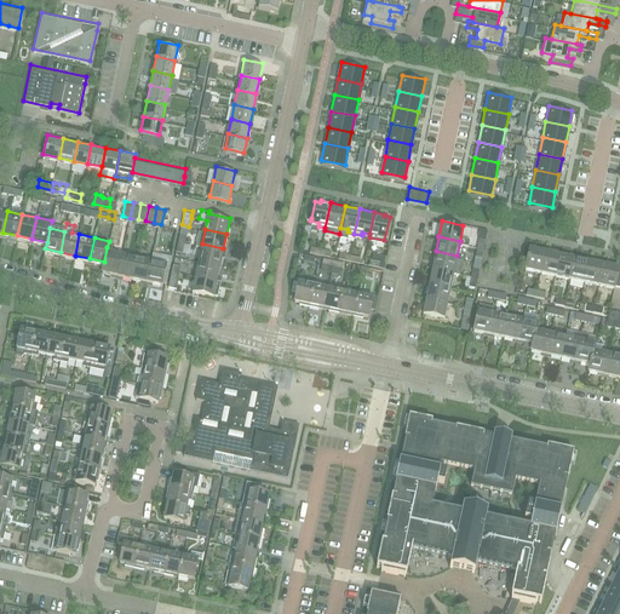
[(202,244),(199,258),(220,263),(223,248),(202,244)]
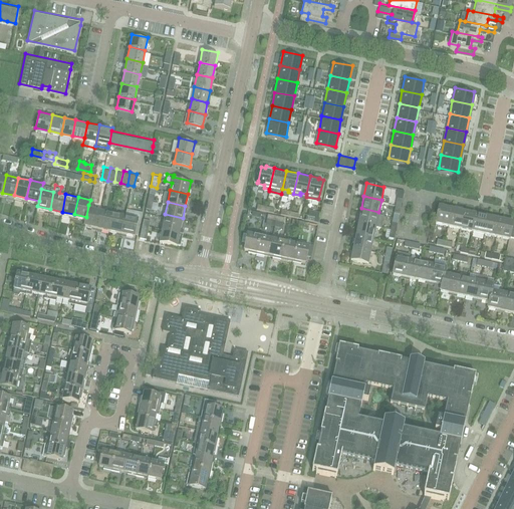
[(436,220),(448,223),(452,205),(440,203),(436,220)]
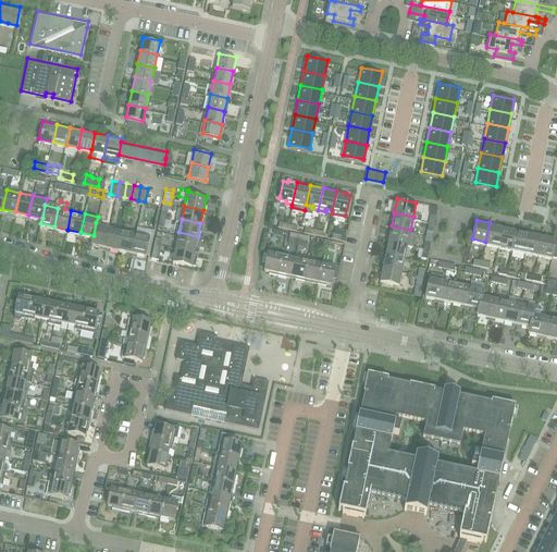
[(96,222),(94,235),(91,242),(106,244),(110,225),(96,222)]
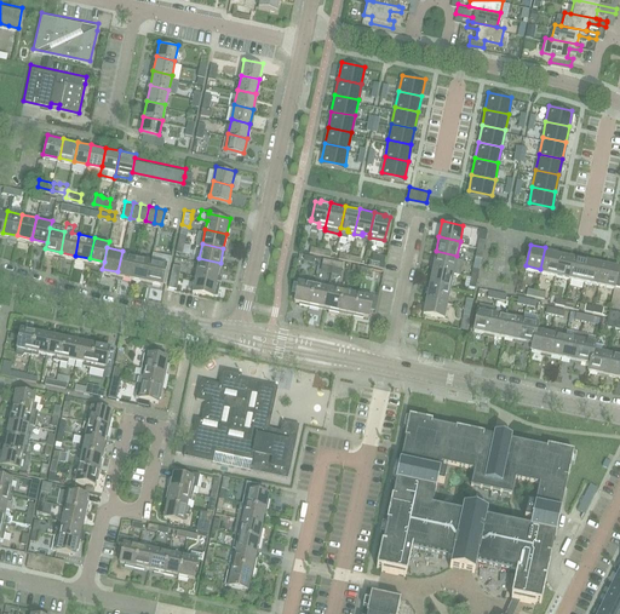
[(545,247),(540,269),(555,271),(560,251),(545,247)]
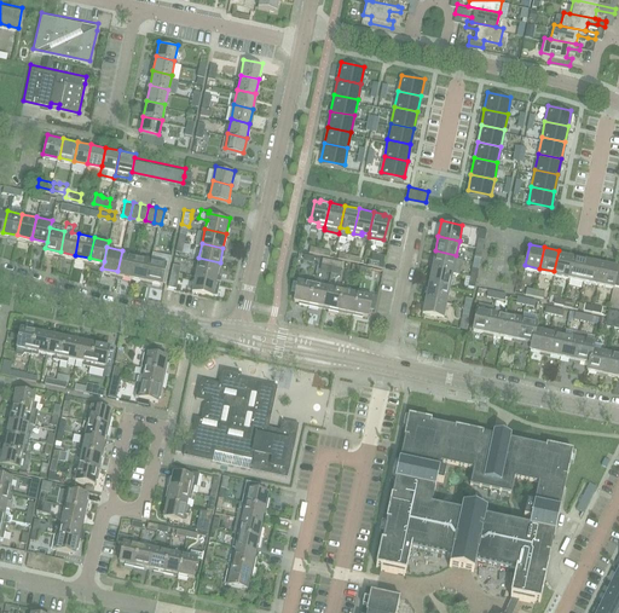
[(122,250),(117,271),(132,275),(137,254),(122,250)]
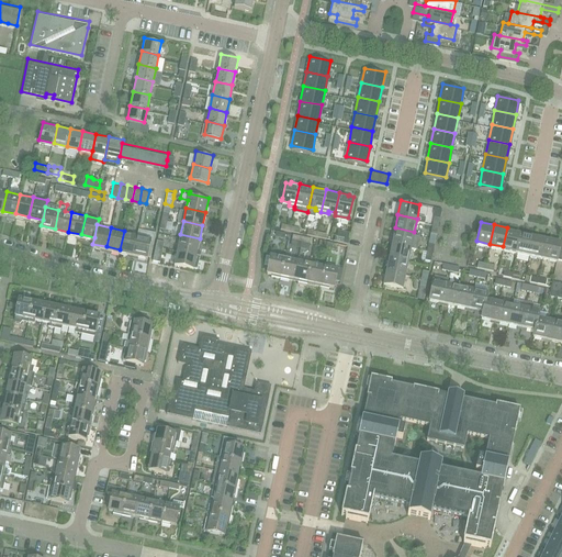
[(395,227),(392,241),(412,245),(414,232),(395,227)]
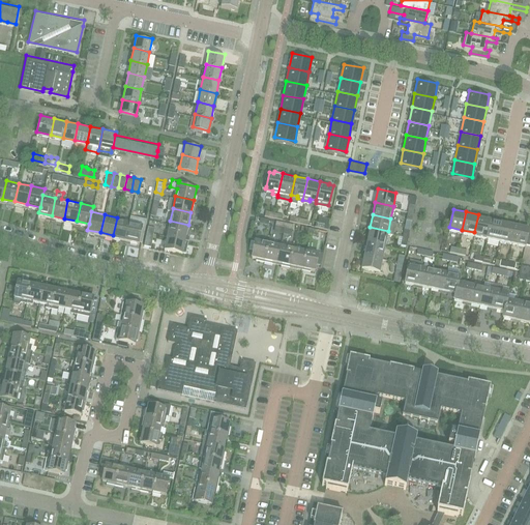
[(478,214),(474,232),(487,235),(491,217),(478,214)]
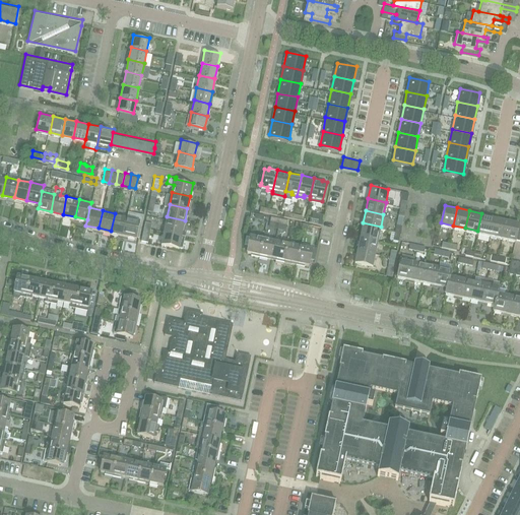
[(115,213),(111,231),(123,234),(127,215),(115,213)]
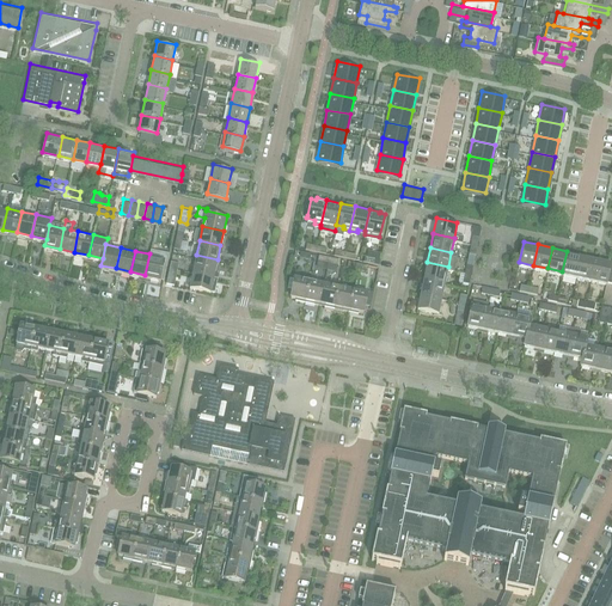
[(567,251),(562,271),(577,275),(582,253),(567,251)]
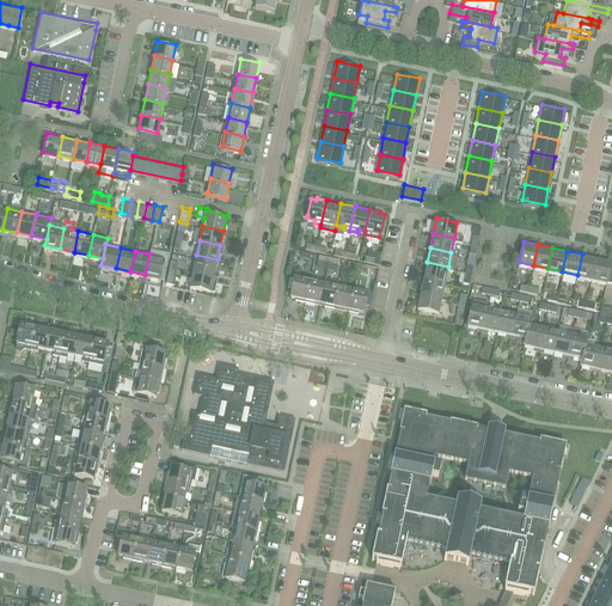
[(150,253),(145,275),(160,277),(164,257),(150,253)]
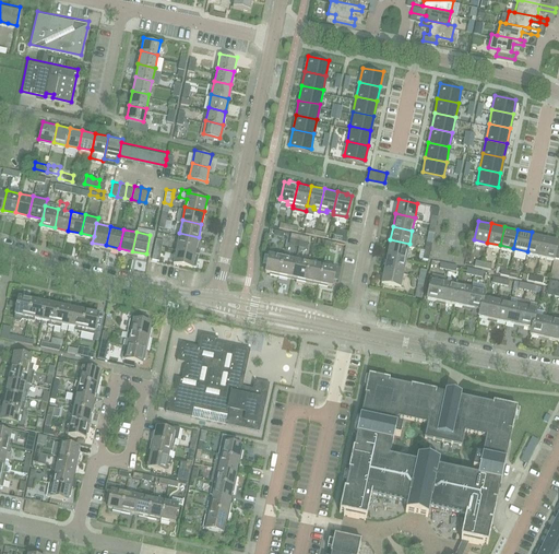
[(532,232),(527,251),(540,254),(545,235),(532,232)]
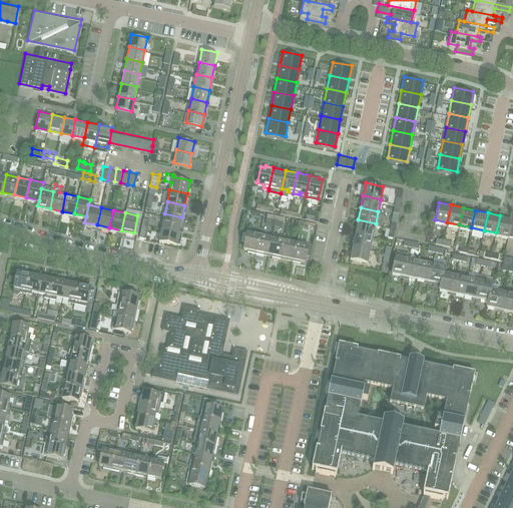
[(164,213),(161,225),(179,229),(182,217),(164,213)]
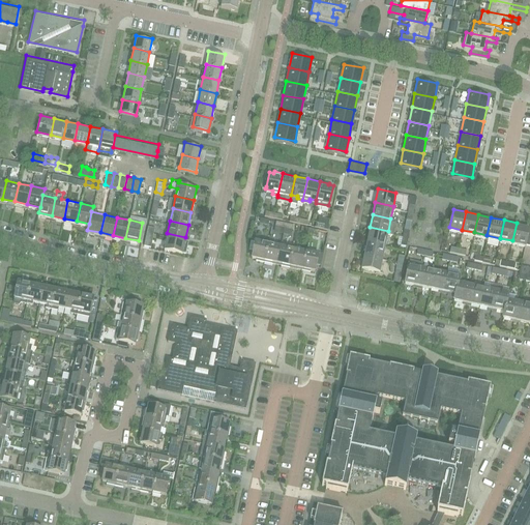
[(517,223),(512,240),(525,243),(526,240),(528,228),(529,225),(517,223)]
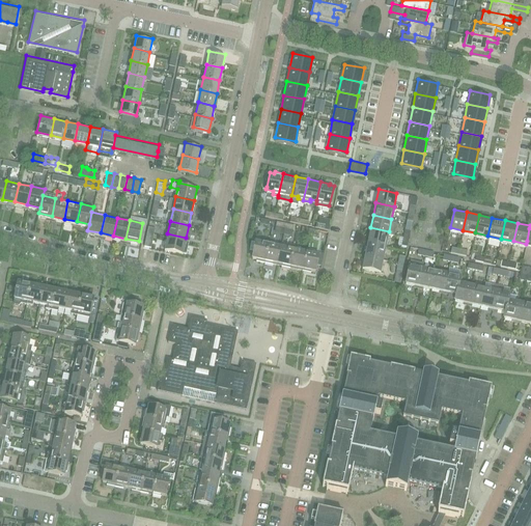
[(370,227),(368,240),(386,244),(389,231),(370,227)]
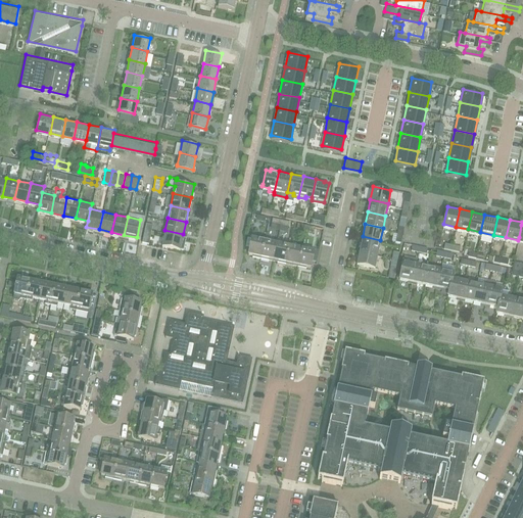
[(142,239),(149,241),(151,227),(145,226),(142,239)]
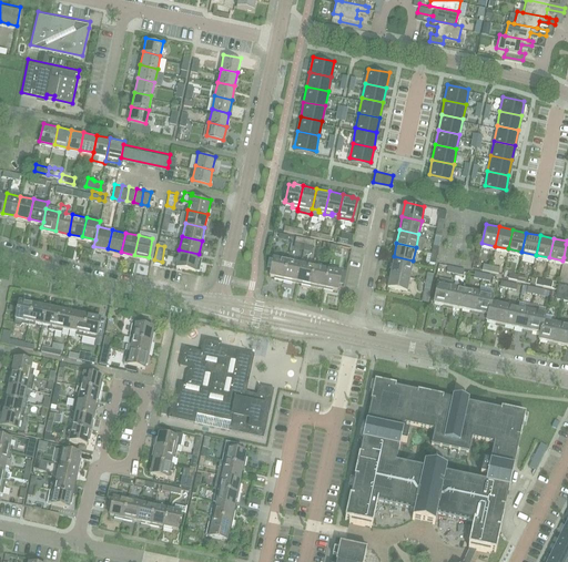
[(195,267),(199,254),(179,249),(176,264),(195,267)]
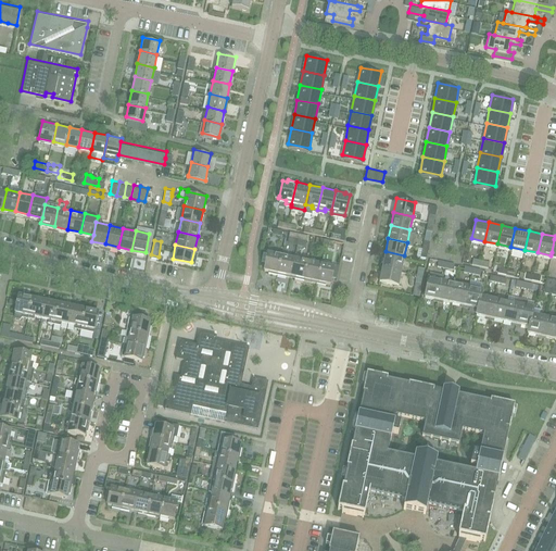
[(268,270),(277,272),(281,250),(268,247),(264,267),(268,268),(268,270)]
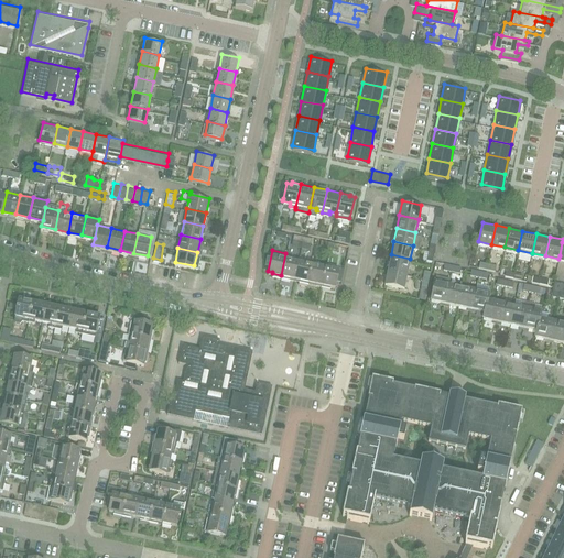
[(285,253),(281,275),(294,279),(299,258),(300,259),(300,255),(285,253)]
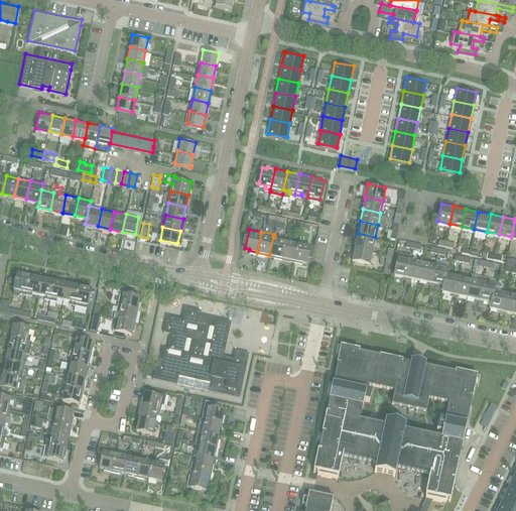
[(358,233),(355,245),(373,249),(375,237),(358,233)]
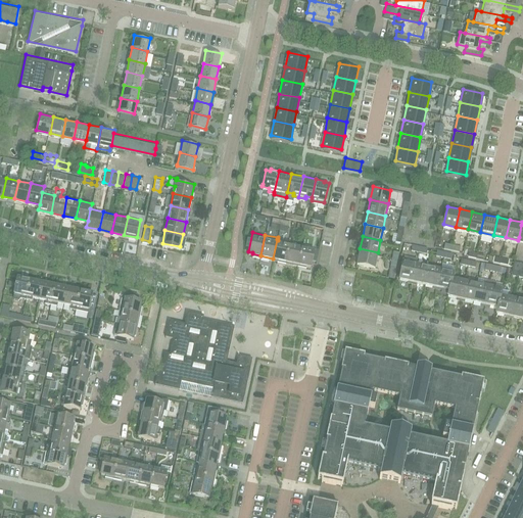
[(277,239),(273,259),(285,261),(289,240),(284,239),(284,241),(278,240),(277,239)]
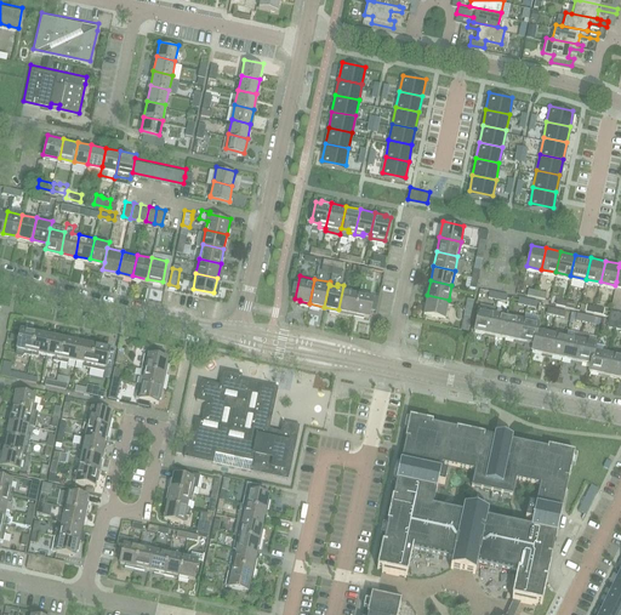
[(343,285),(339,309),(353,313),(358,290),(351,289),(352,286),(343,285)]
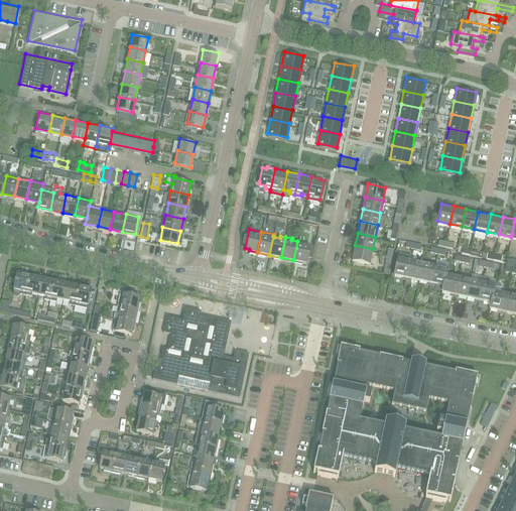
[(298,239),(297,241),(293,260),(302,262),(302,260),(306,261),(310,244),(303,243),(304,241),(298,239)]
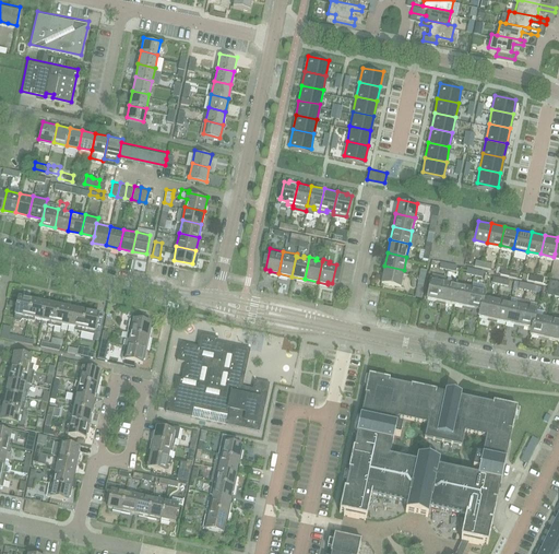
[(401,283),(404,270),(384,266),(381,280),(401,283)]
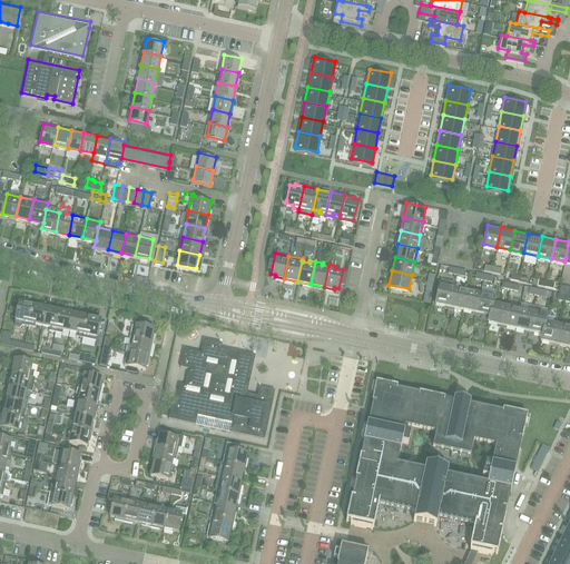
[(435,300),(450,304),(453,284),(455,278),(441,276),(440,282),(435,300)]
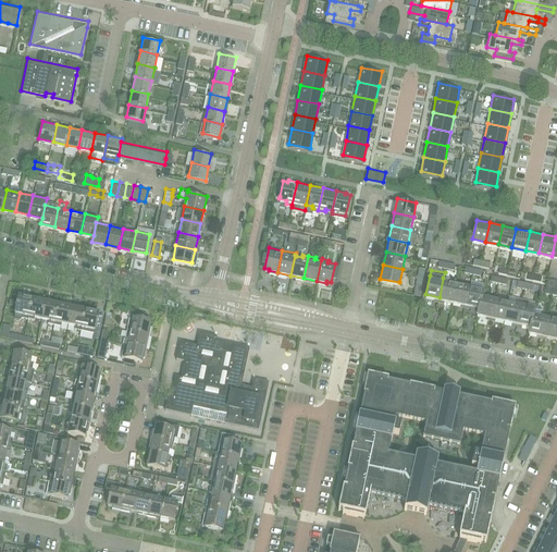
[(547,276),(546,284),(545,290),(552,291),(555,278),(547,276)]
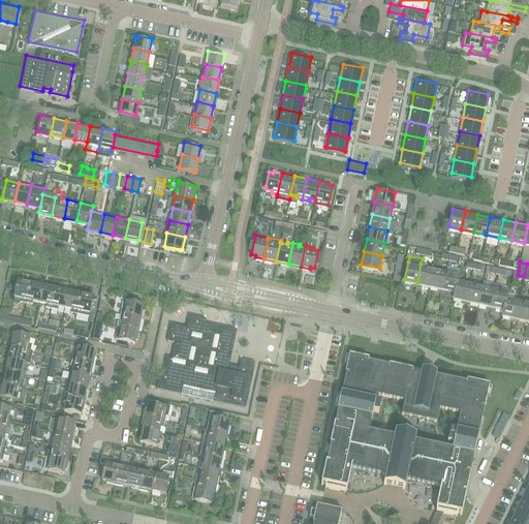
[(421,264),(417,282),(430,284),(434,267),(421,264)]
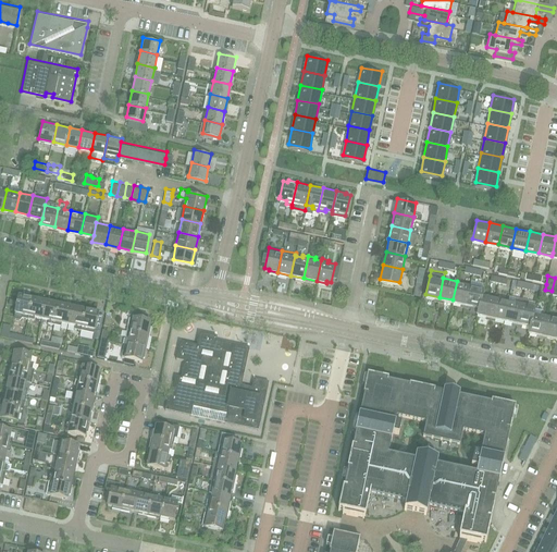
[(457,281),(453,299),(466,303),(470,283),(457,281)]
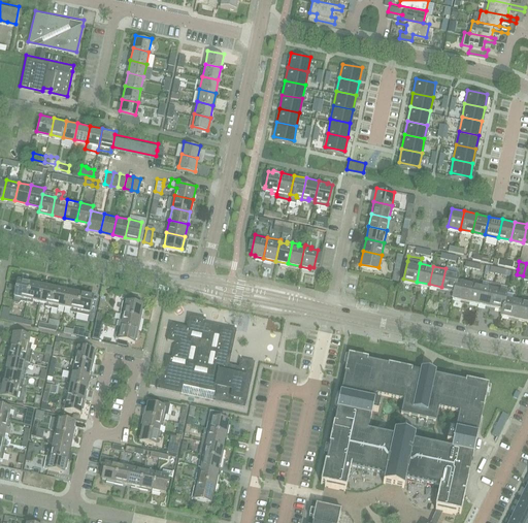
[(441,287),(453,289),(454,289),(456,278),(458,271),(446,268),(441,287)]
